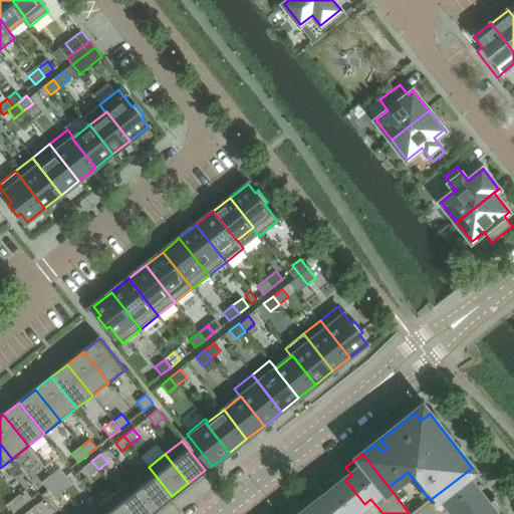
[(91,461),(83,468),(89,476),(98,469),(91,461)]
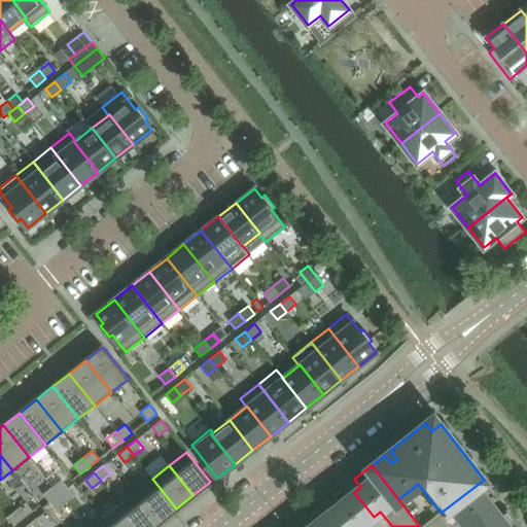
[(51,486),(59,495),(68,488),(61,479),(51,486)]
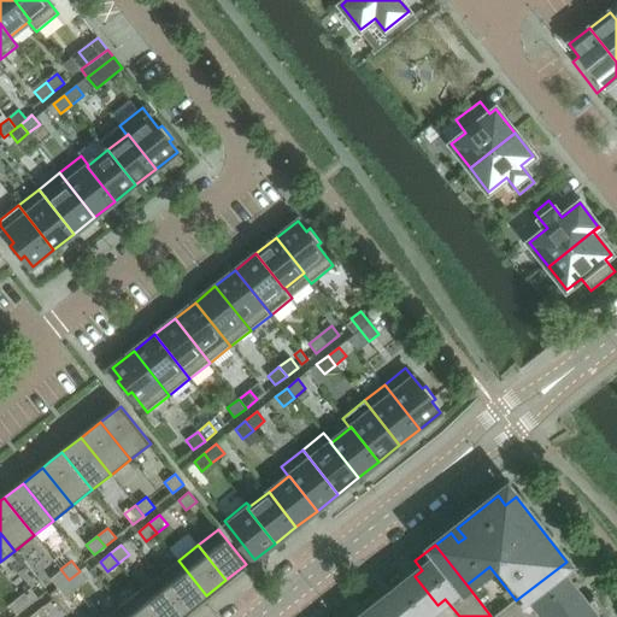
[(206,595),(178,560),(159,576),(187,611),(206,595)]
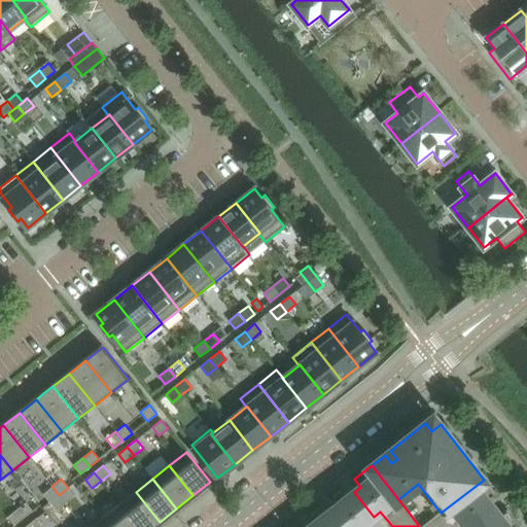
[(470,526),(494,508),(488,502),(496,496),(484,480),(441,513),(423,526),(456,526),(464,521),(468,526),(470,526)]
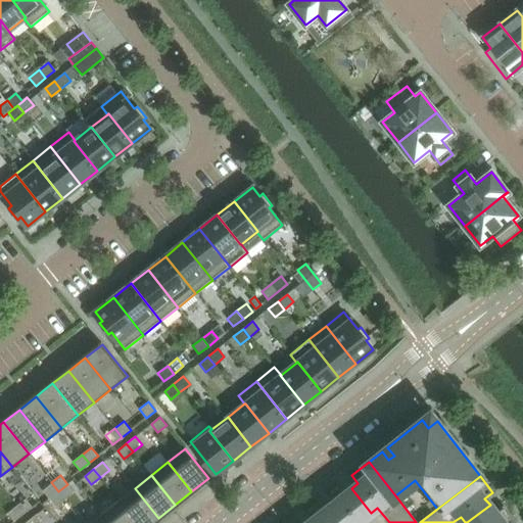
[(51,482),(42,489),(49,498),(58,491),(51,482)]
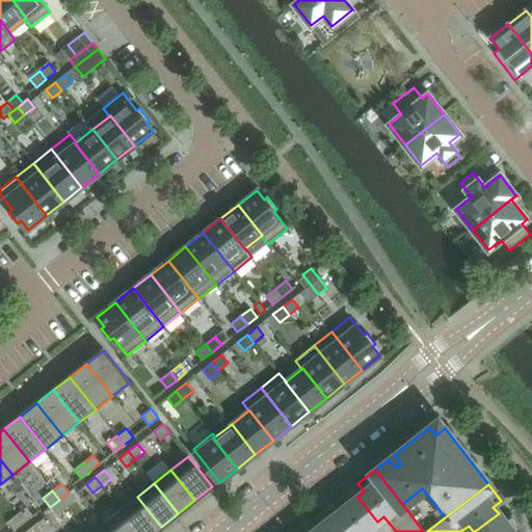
[(69,493),(59,500),(67,509),(76,502),(69,493)]
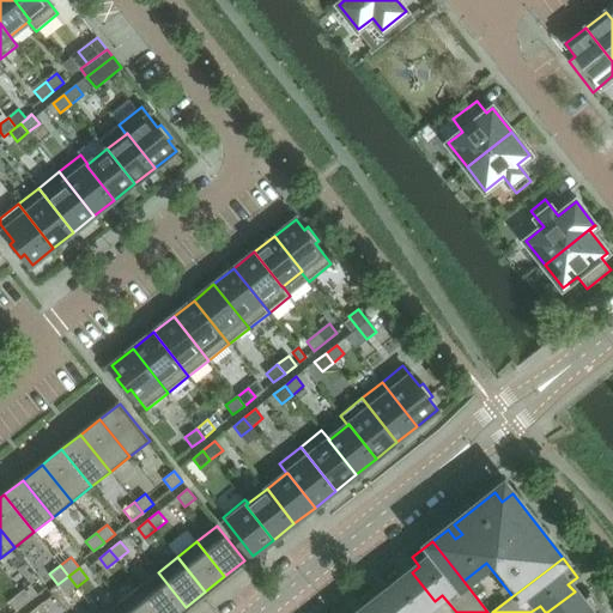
[(431,612),(426,607),(435,601),(412,572),(404,580),(396,570),(377,584),(400,612),(431,612)]
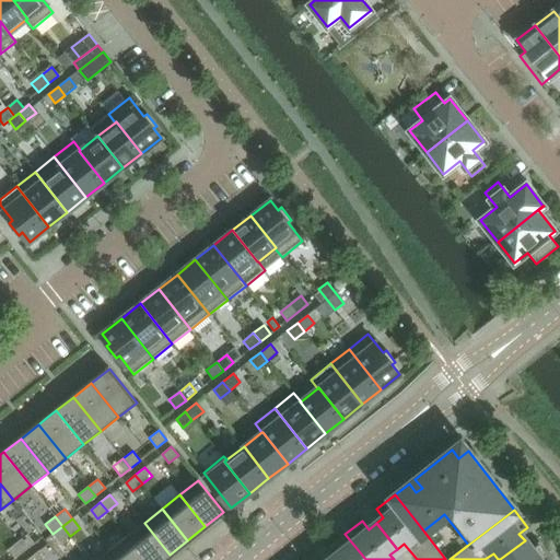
[(162,559),(170,555),(144,523),(127,536),(146,559),(162,559)]
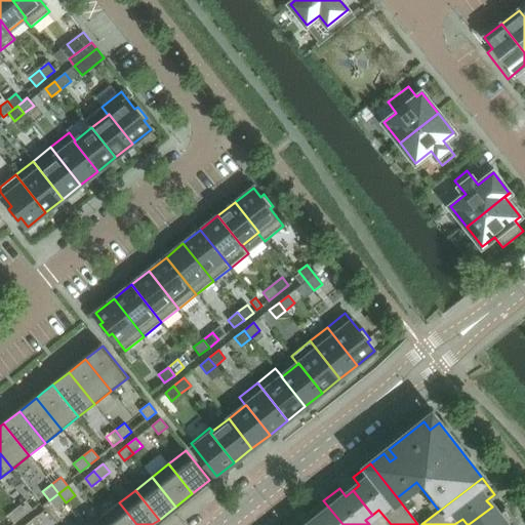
[(58,493),(49,500),(56,510),(66,502),(58,493)]
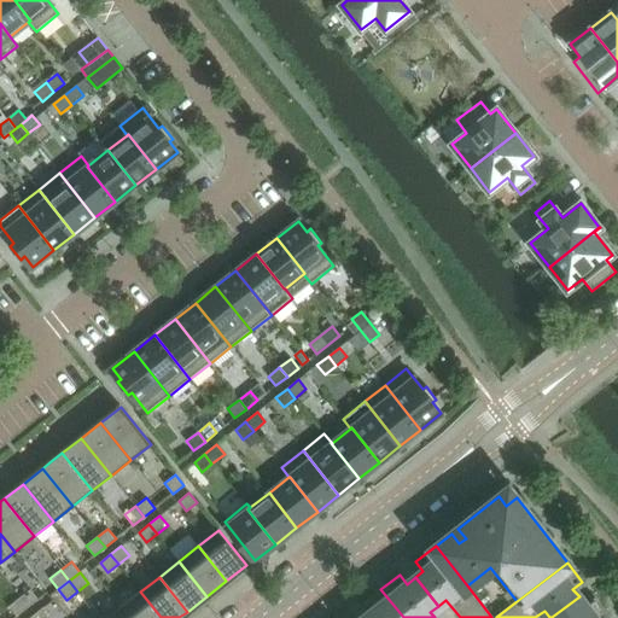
[(19,598),(28,608),(39,600),(30,589),(19,598)]
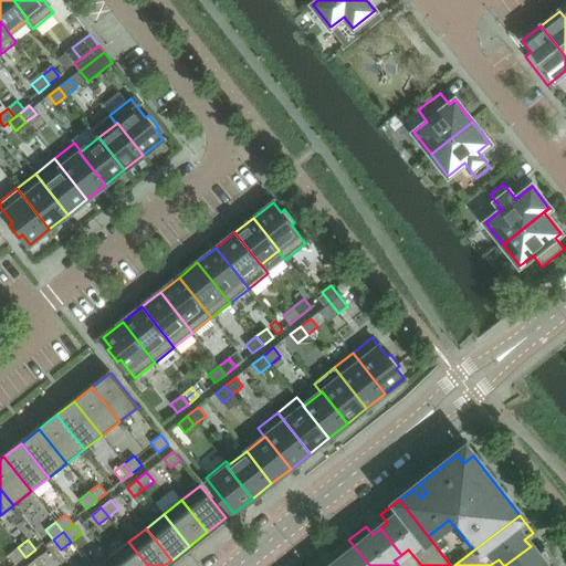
[(369,565),(348,540),(331,554),(337,563),(333,565),(369,565)]
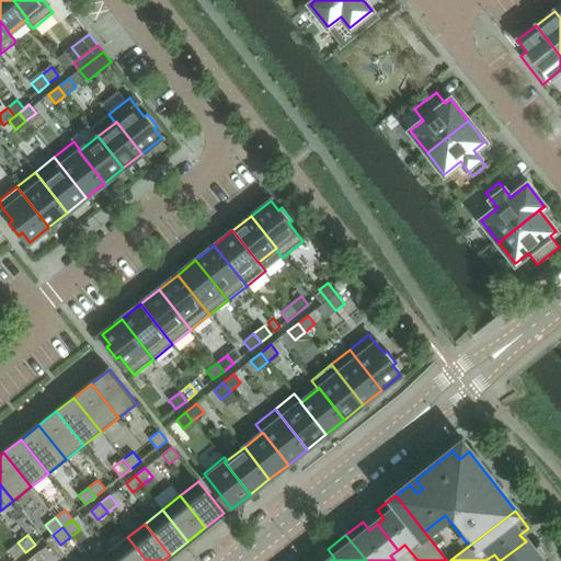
[(146,560),(127,537),(110,551),(117,560),(146,560)]
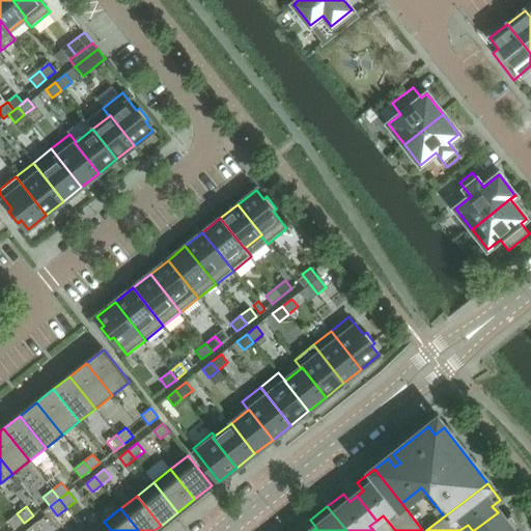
[(522,530),(524,530),(511,513),(503,519),(498,512),(474,530),(522,530)]
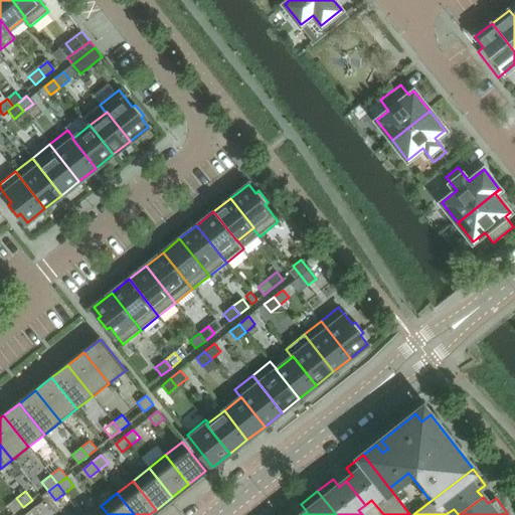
[(16,498),(7,505),(14,514),(23,507),(16,498)]
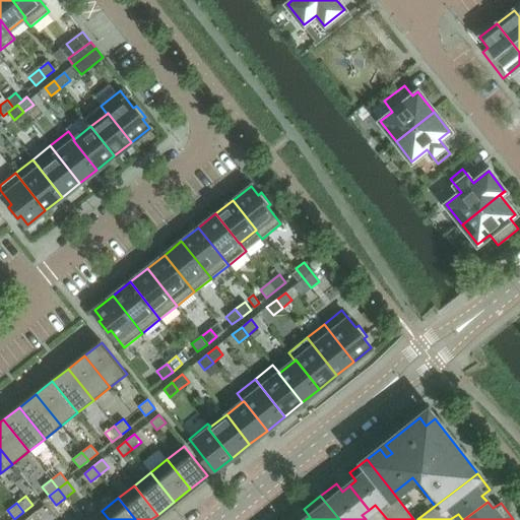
[(38,511),(27,518),(29,519),(42,519),(44,519),(38,511)]
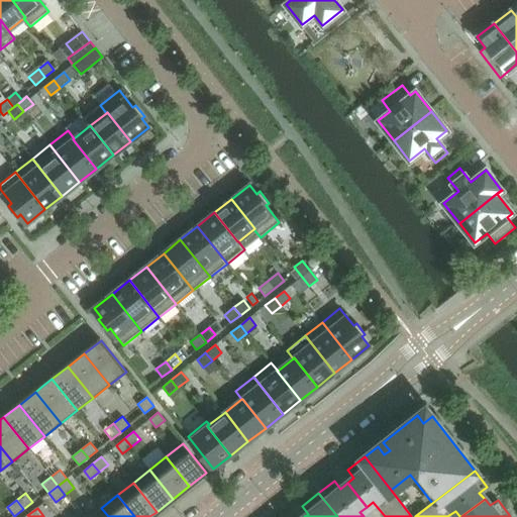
[(108,516),(101,508),(89,516),(108,516)]
